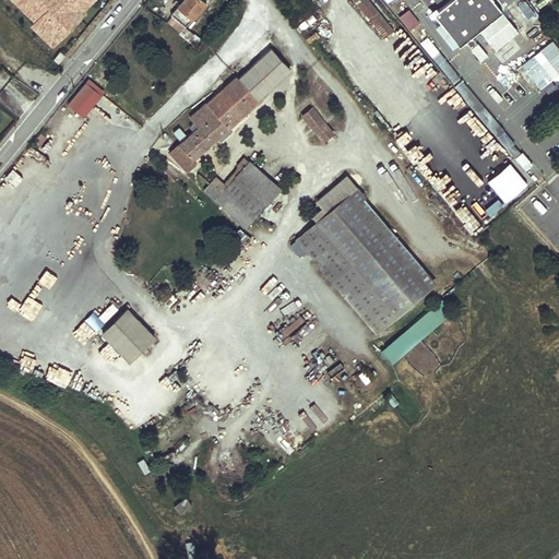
[(8,0),(31,21),(27,24),(52,49),(87,13),(85,11),(95,0),(8,0)]
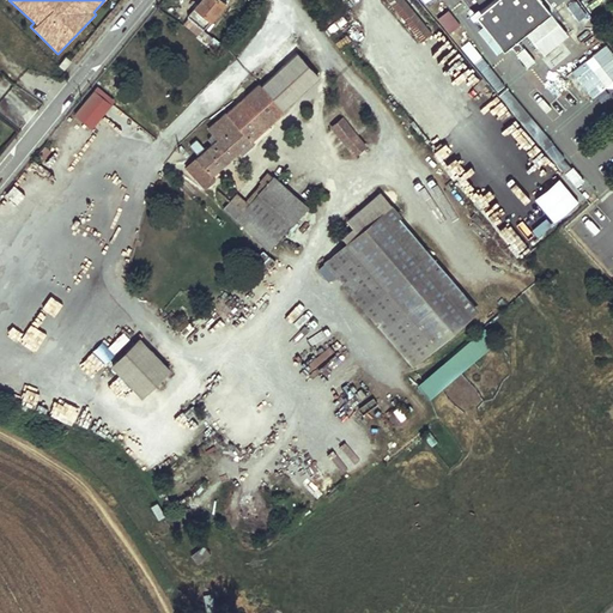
[(200,0),(188,14),(204,28),(225,2),(222,0),(200,0)]
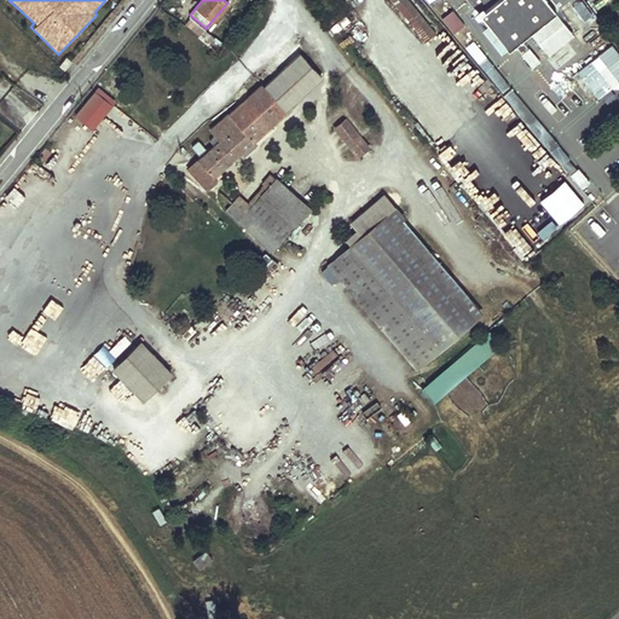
[(437,33),(409,0),(391,0),(426,41),(437,33)]
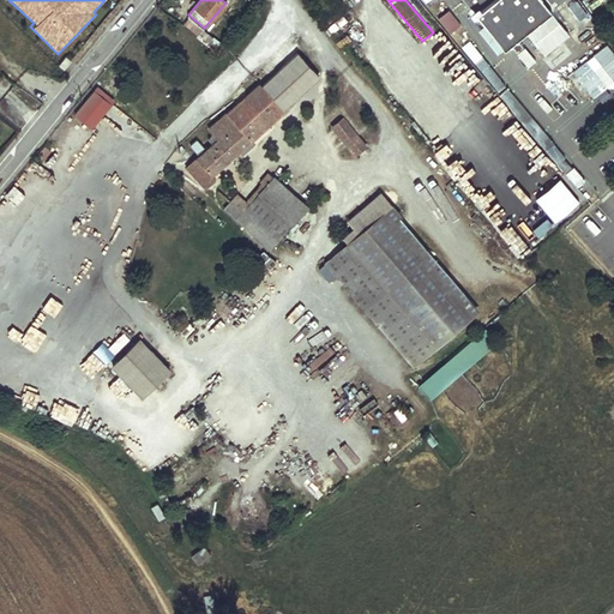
[(560,0),(465,0),(485,23),(504,46),(524,30),(543,54),(569,34),(548,10),(560,0)]
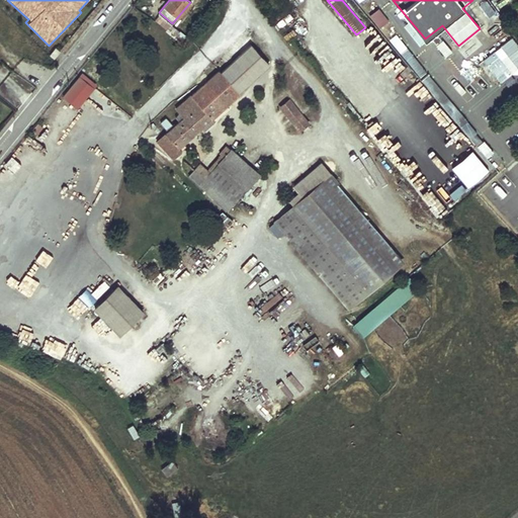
[(479,6),(489,19),(497,13),(487,0),(479,6)]
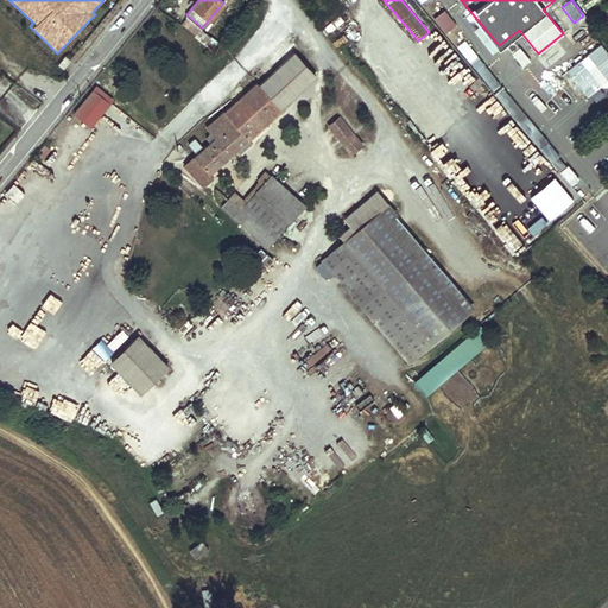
[(202,27),(187,14),(184,17),(200,31),(201,30),(202,27)]
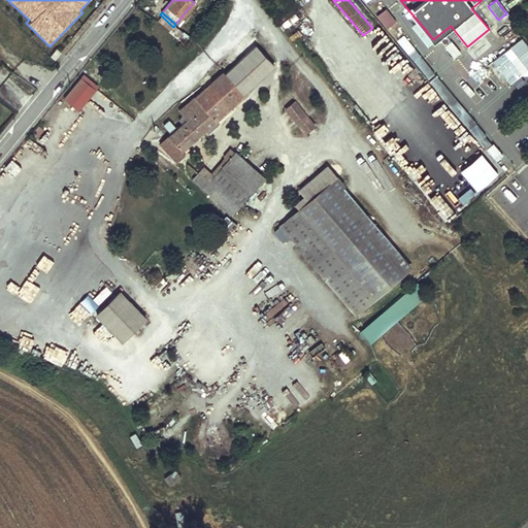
[(392,15),(383,24),(387,29),(396,21),(392,15)]
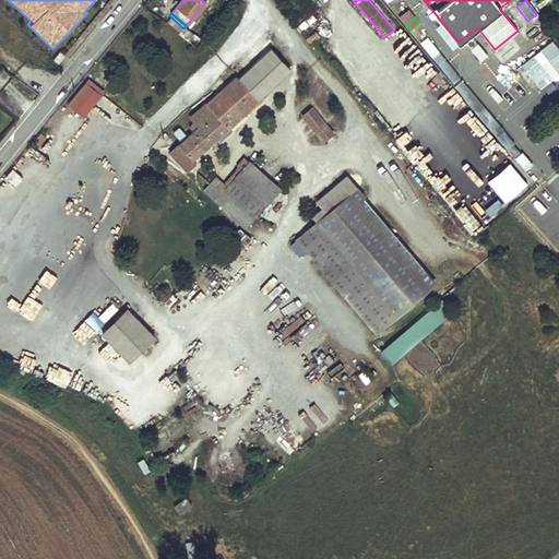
[(459,42),(441,21),(435,27),(451,48),(459,42)]
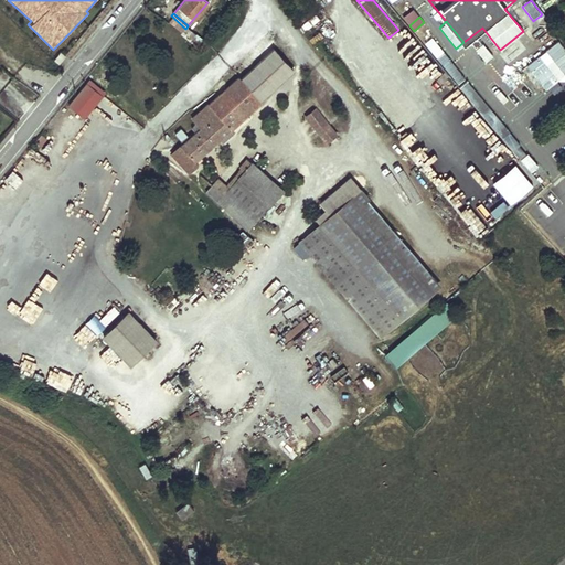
[(185,29),(183,31),(192,38),(194,34),(187,28),(185,29)]
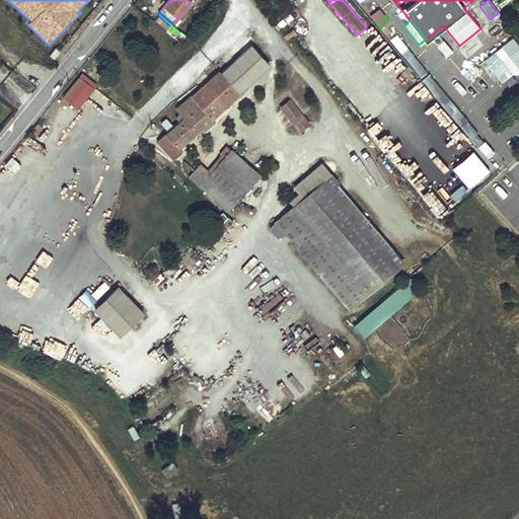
[(397,34),(390,40),(400,54),(408,49),(397,34)]
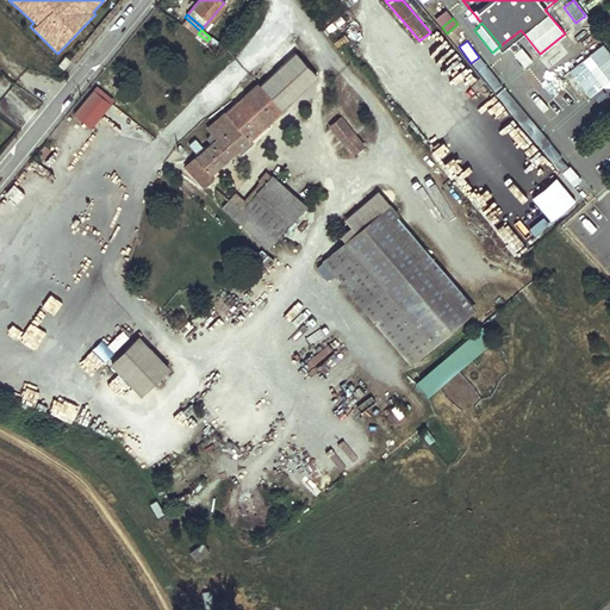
[(523,45),(514,51),(522,68),(531,62),(523,45)]
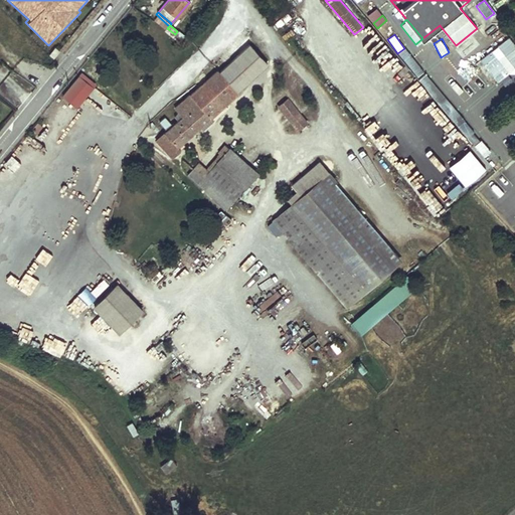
[(268,64),(250,45),(231,61),(248,81),(268,64)]
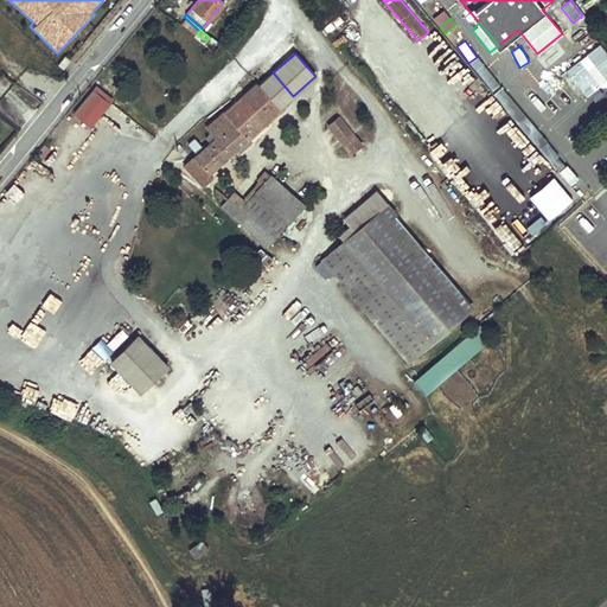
[(585,56),(576,63),(595,84),(604,78),(585,56)]
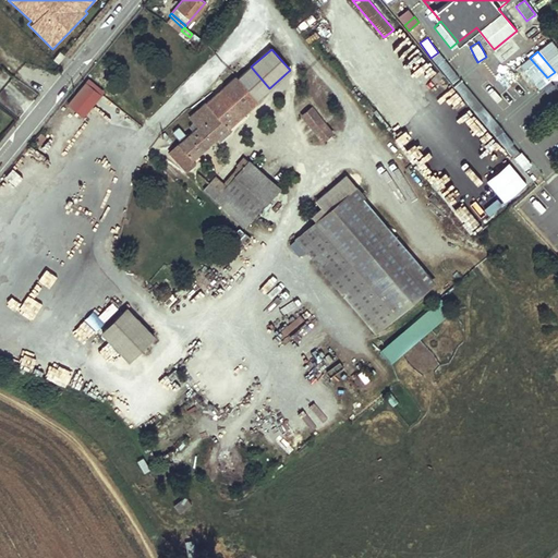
[(269,88),(251,67),(238,79),(256,99),(269,88)]
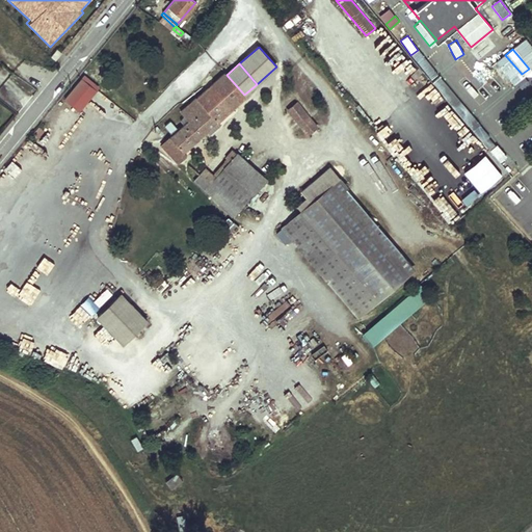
[(414,65),(409,69),(419,81),(423,78),(414,65)]
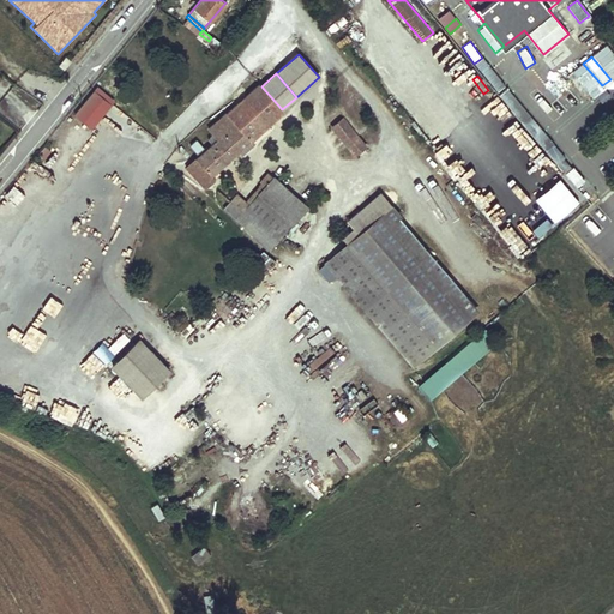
[(245,97),(270,125),(284,112),(282,109),(262,86),(260,84),(245,97)]
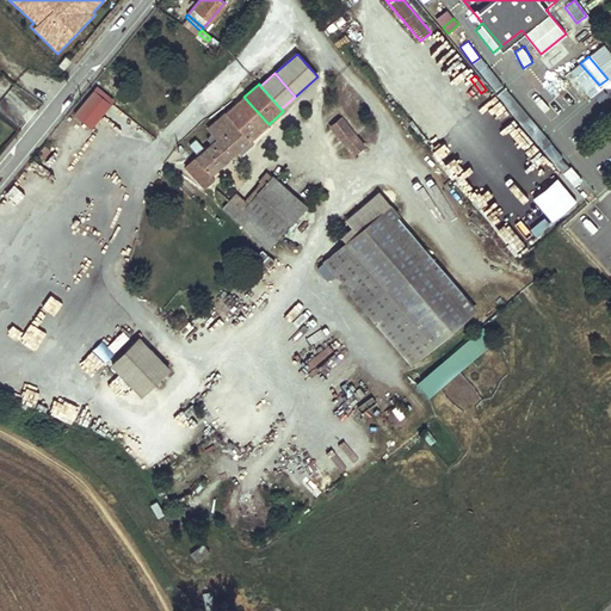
[(111,100),(94,87),(73,115),(90,128),(111,100)]
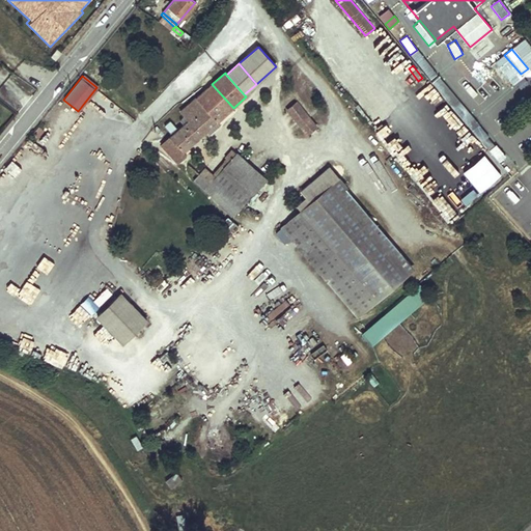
[(233,108),(212,84),(182,111),(189,120),(164,143),(179,160),(188,152),(185,150),(233,108)]
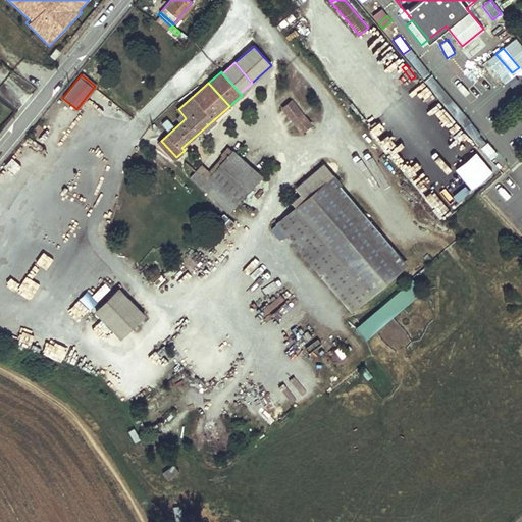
[(468,136),(475,129),(445,90),(437,96),(468,136)]
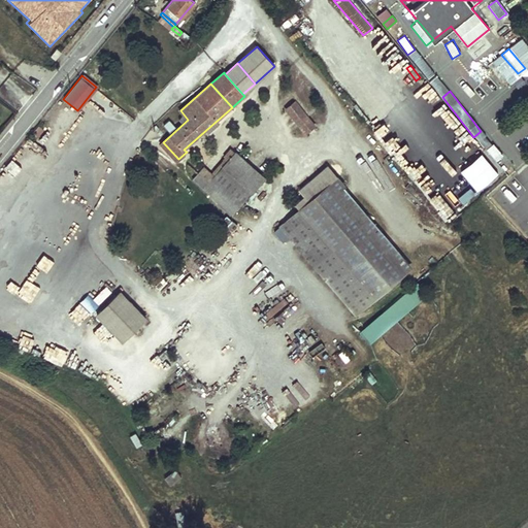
[(296,100),(284,109),(302,135),(315,126),(296,100)]
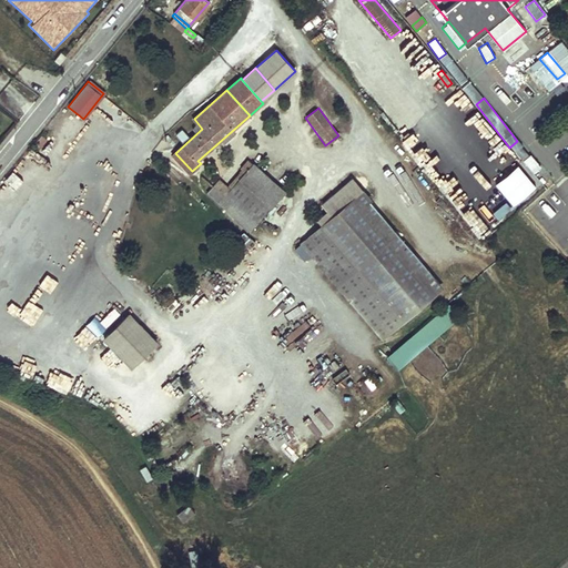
[(478,145),(485,155),(493,150),(487,140),(478,145)]
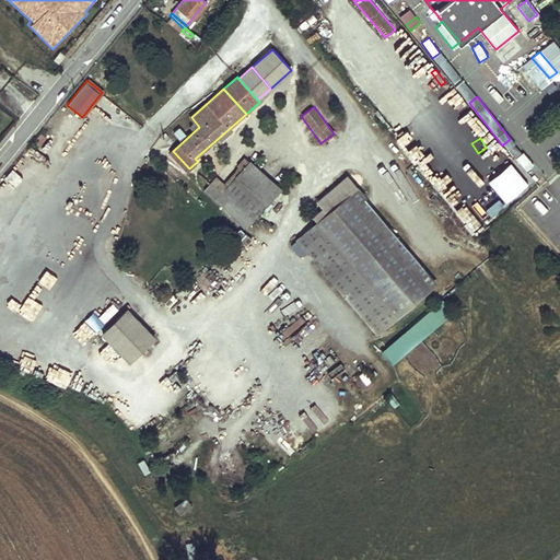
[(247,228),(280,189),(248,162),(229,185),(218,176),(206,190),(247,228)]
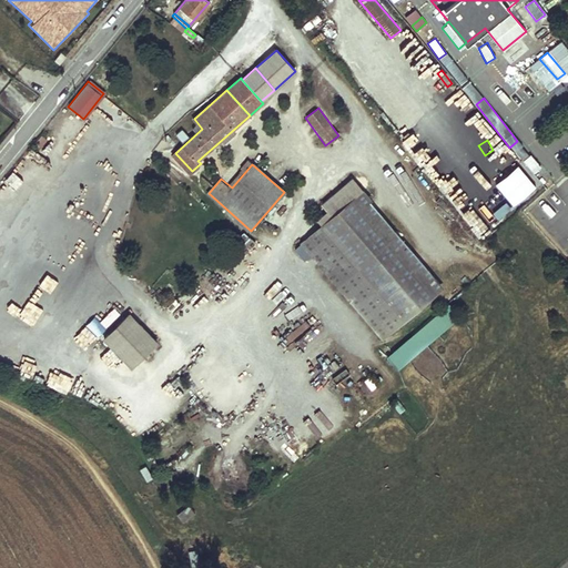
[(354,196),(437,292),(445,284),(362,190),(354,196)]
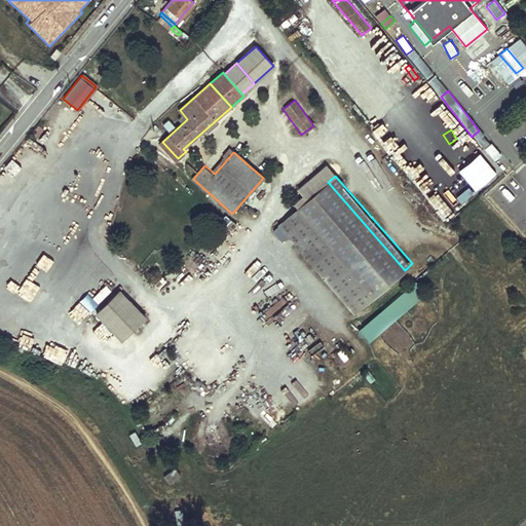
[(328,182),(278,225),(355,312),(405,270),(328,182)]
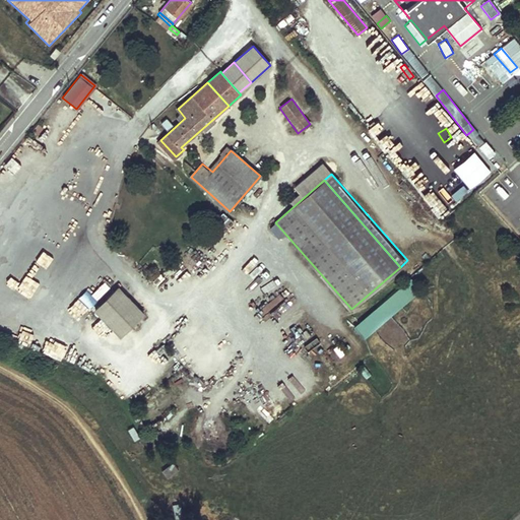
[(18,250),(25,255),(34,246),(27,240),(18,250)]
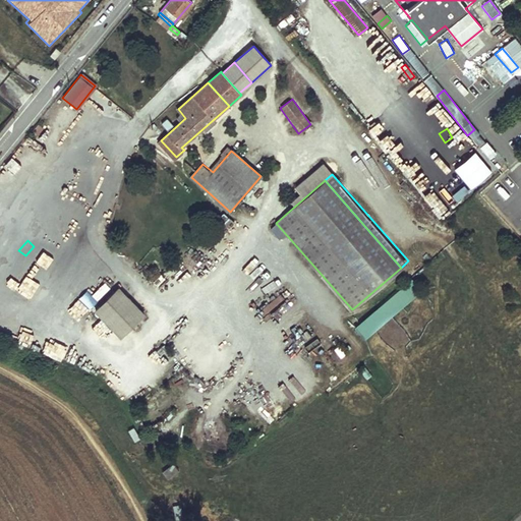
[(146,272),(156,284),(162,278),(152,266),(146,272)]
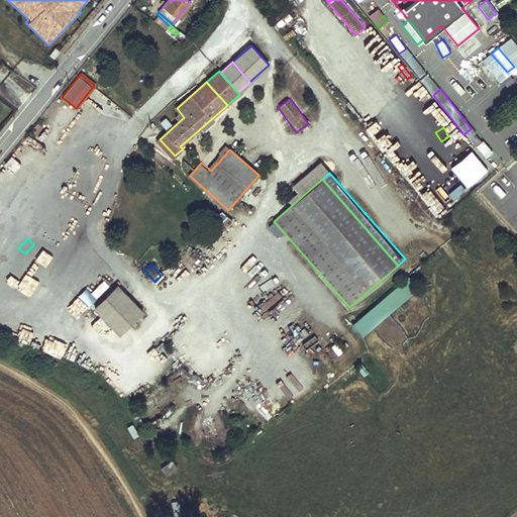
[(408,276),(352,325),(364,337),(418,288),(408,276)]
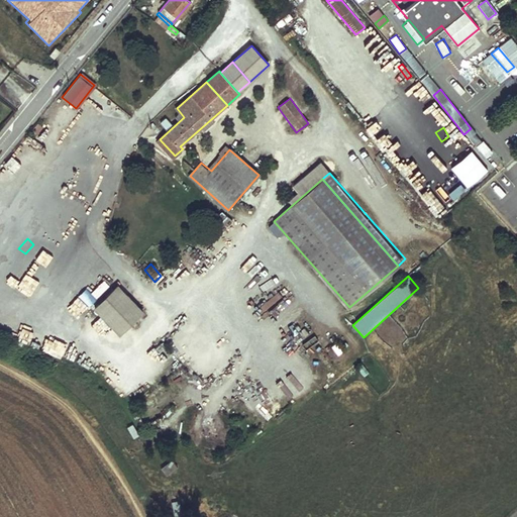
[(120,336),(144,314),(120,288),(96,310),(120,336)]
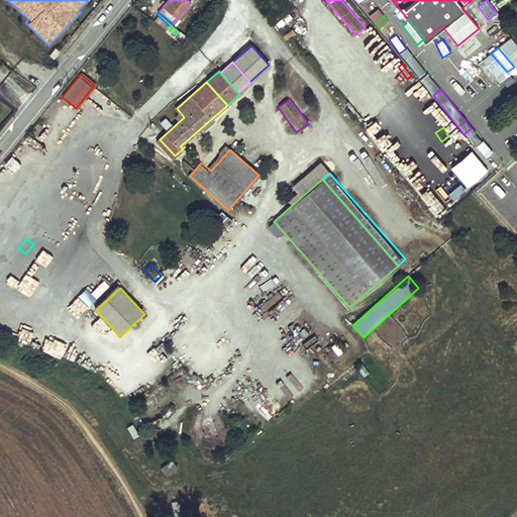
[(89,308),(95,300),(84,291),(78,299),(89,308)]
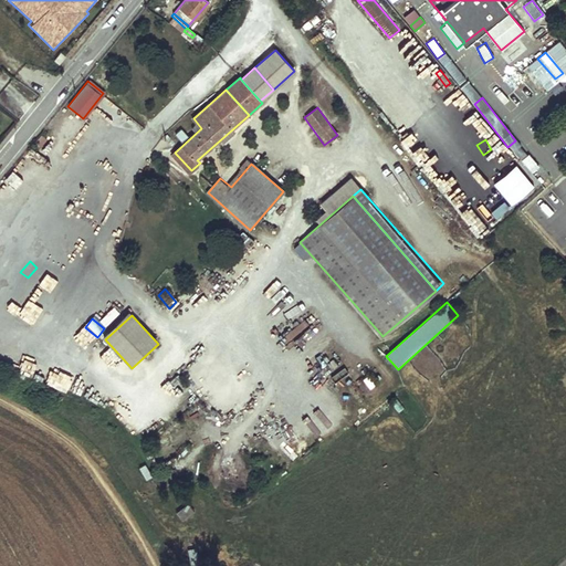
[(182,510),(188,516),(194,511),(189,504),(182,510)]
